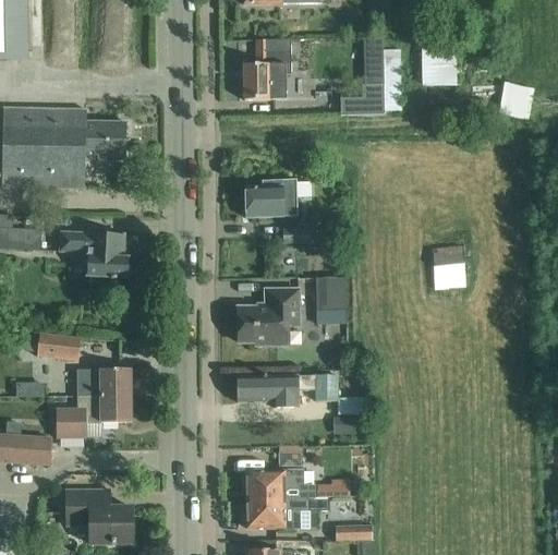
[(0,0),(0,58),(7,58),(28,58),(26,0),(0,0)]
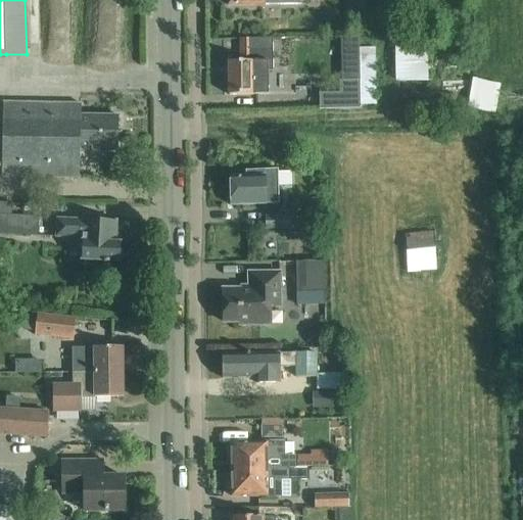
[(400,30),(401,69),(419,69),(417,29),(400,30)]
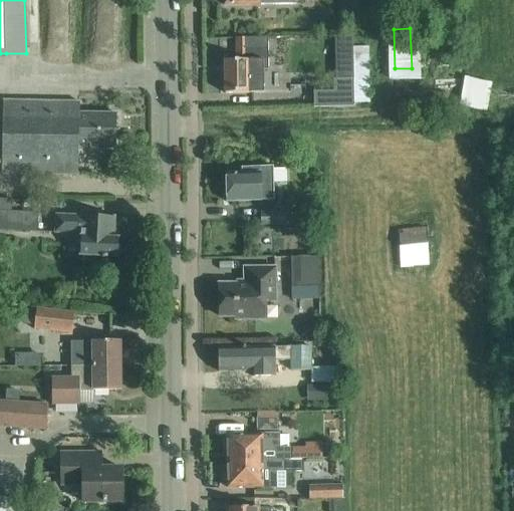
[(225,91),(248,91),(252,91),(269,90),(268,35),(236,35),(237,58),(225,58),(225,91)]
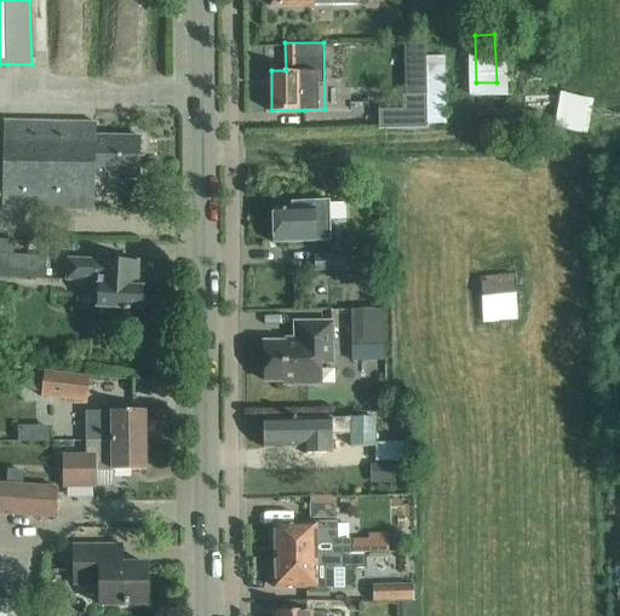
[(401,107),(377,108),(378,127),(426,126),(425,92),(401,92),(401,107)]
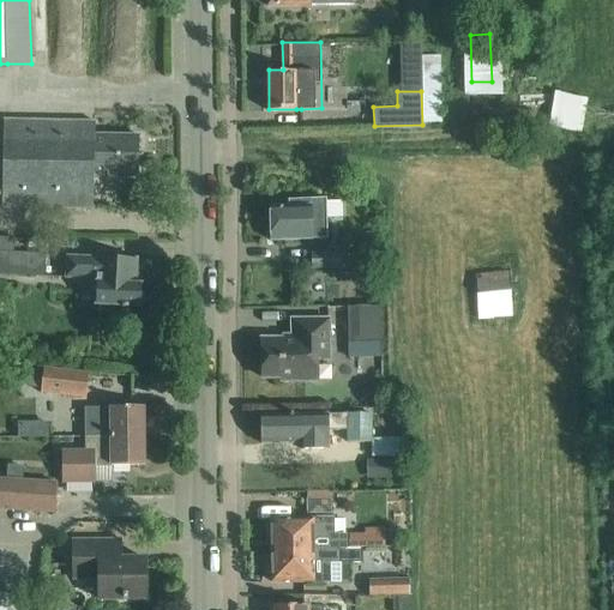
[(2,204),(70,207),(94,207),(94,175),(138,176),(139,133),(95,132),(96,119),(72,118),(5,115),(2,204)]
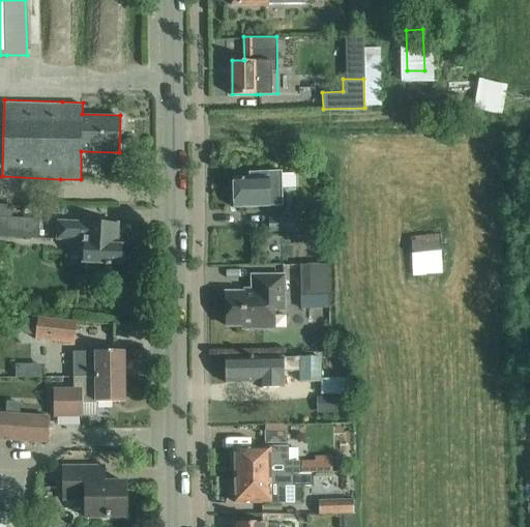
[(267,177),(267,170),(249,171),(249,176),(233,176),(234,206),(282,205),(281,177),(267,177)]
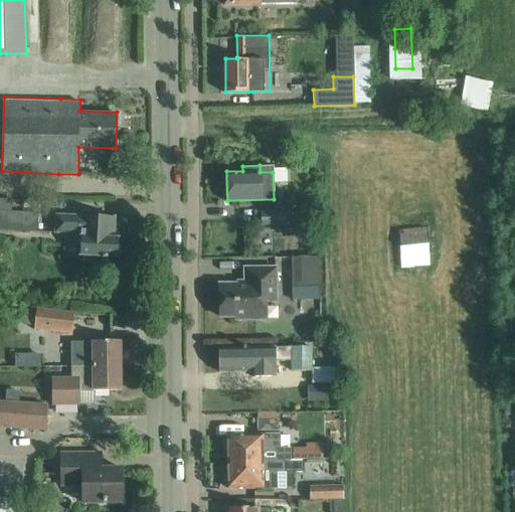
[(0,207),(10,208),(10,200),(0,199),(0,207)]
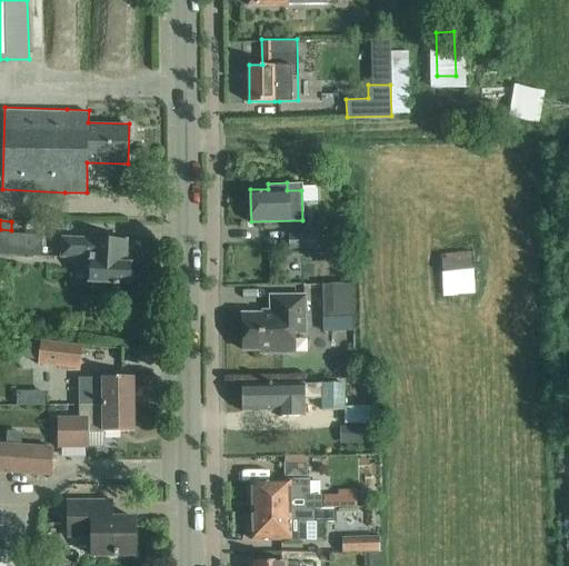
[(0,229),(0,249),(42,252),(42,231),(11,230),(0,229)]
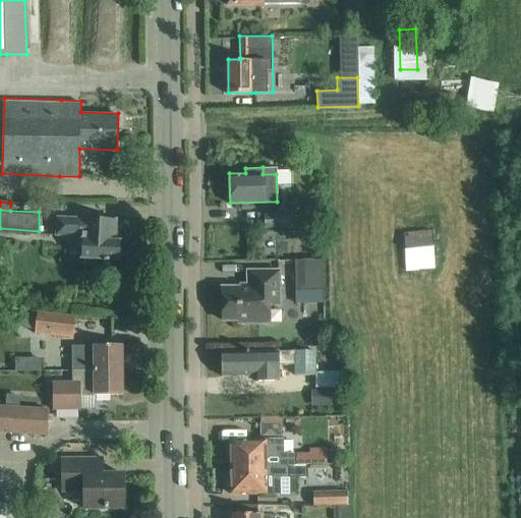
[(289,213),(266,214),(267,226),(289,225),(289,213)]
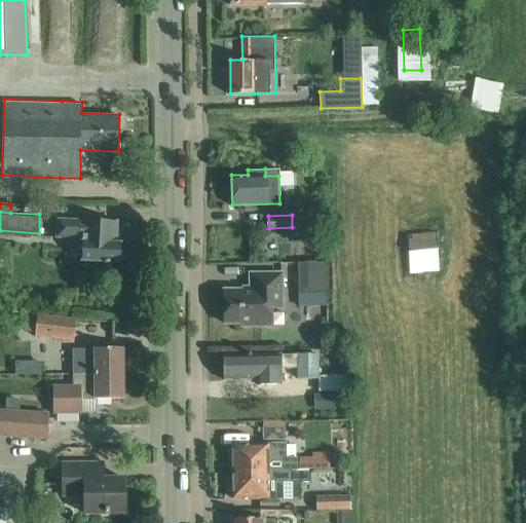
[(85,259),(85,264),(98,265),(98,260),(105,260),(105,262),(110,263),(110,260),(120,261),(121,243),(116,241),(117,220),(84,219),(84,220),(59,219),(58,234),(79,235),(78,245),(84,245),(83,259),(85,259)]
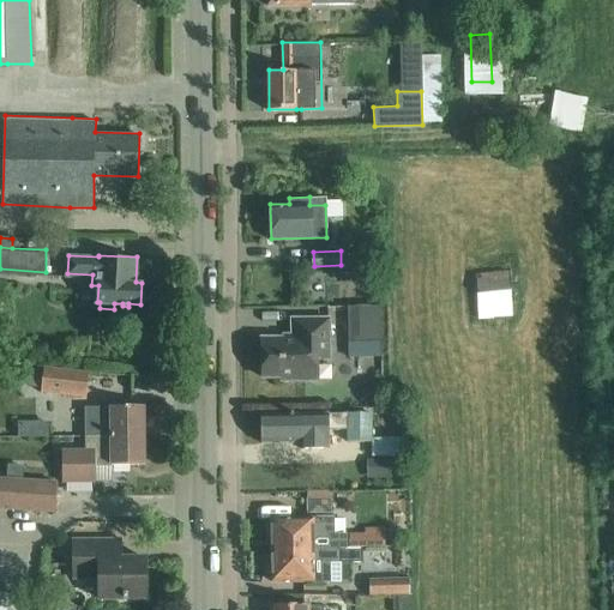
[(509,269),(473,271),(476,324),(498,324),(498,316),(513,318),(509,269)]
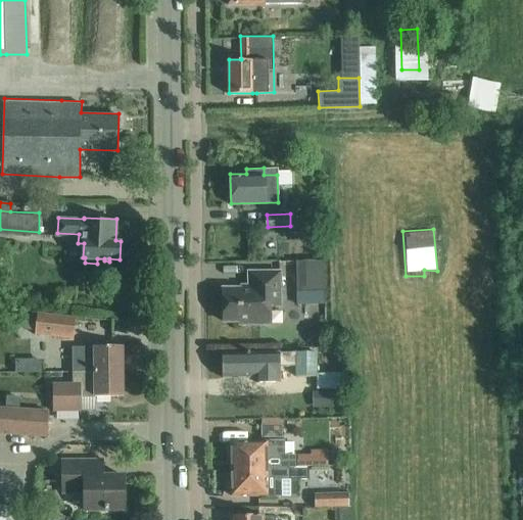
[(296,260),(297,291),(324,289),(323,258),(296,260)]
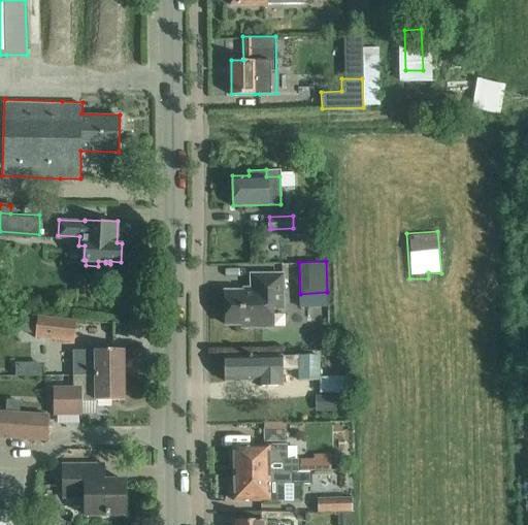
[(283,272),(252,273),(252,290),(226,290),(226,323),(242,323),(243,325),(265,325),(265,306),(284,305),(283,272)]
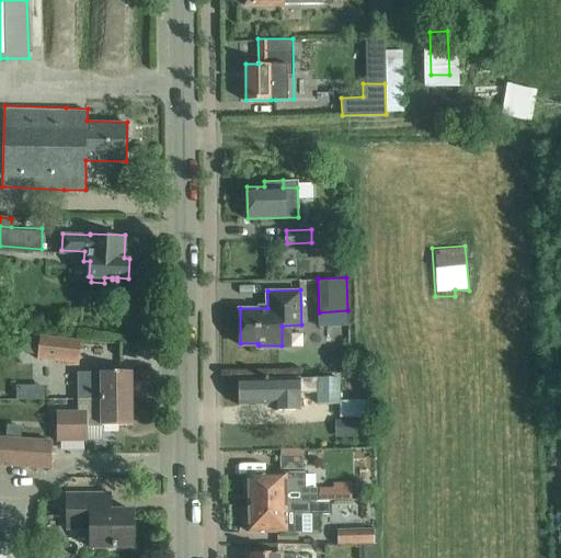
[(81,340),(39,334),(39,340),(38,352),(37,356),(79,362),(81,340)]
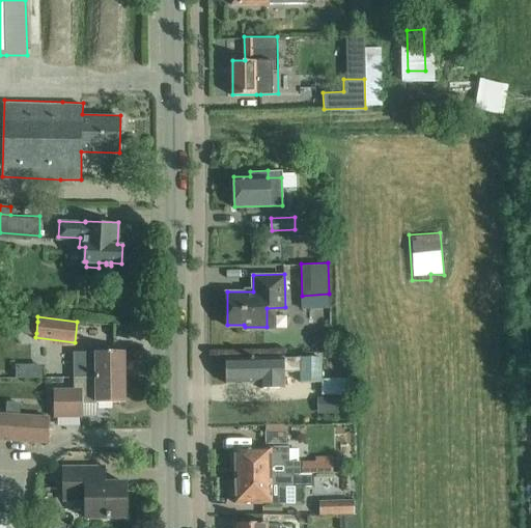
[(26,321),(25,332),(36,333),(37,322),(26,321)]
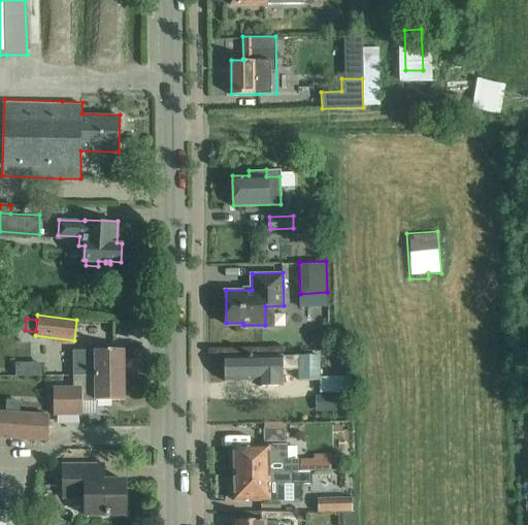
[(311,334),(310,341),(315,346),(321,347),(326,342),(327,336),(323,331),(317,331),(311,334)]
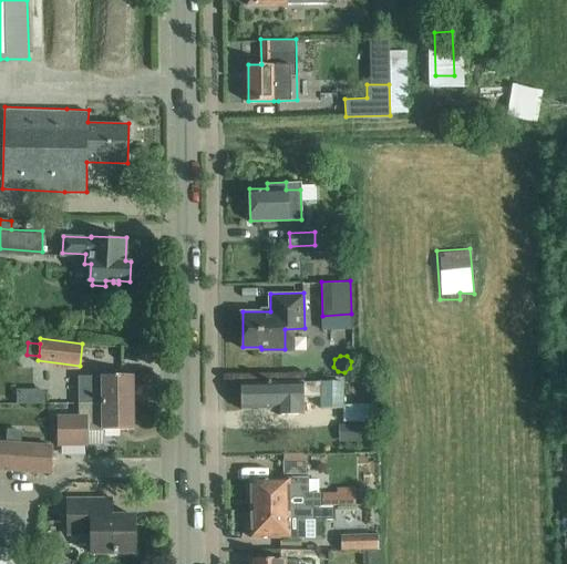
[(111,373),(78,375),(78,401),(103,401),(134,401),(133,373),(111,373)]
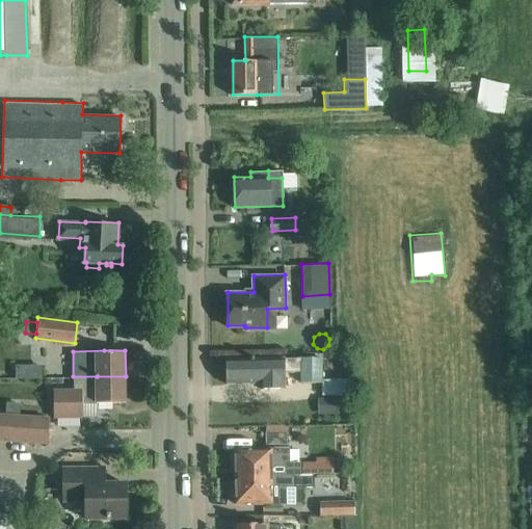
[(251,358),(225,359),(227,382),(262,381),(262,379),(261,358),(255,358),(255,355),(251,355),(251,358)]
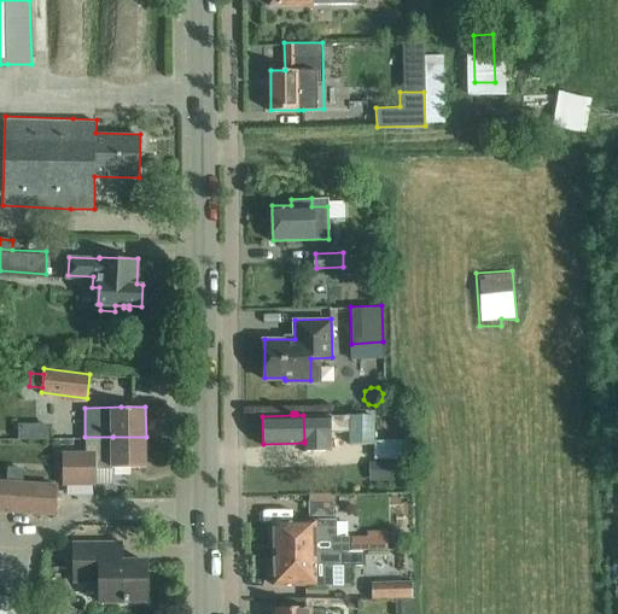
[(351,414),(350,414),(350,432),(350,443),(373,443),(373,414),(351,414)]
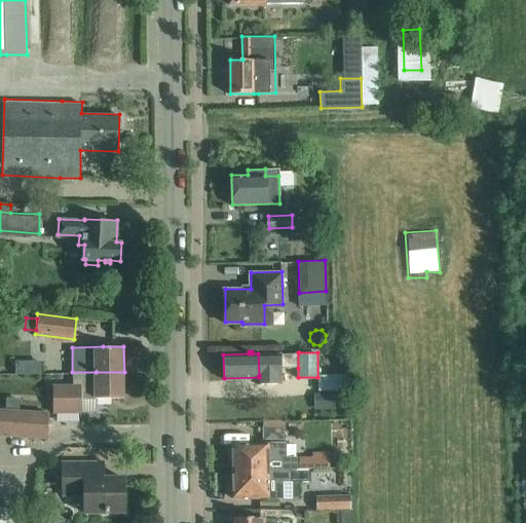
[(73,384),(52,384),(53,411),(81,411),(81,398),(96,398),(96,397),(104,397),(124,397),(124,372),(96,372),(72,372),(73,384)]
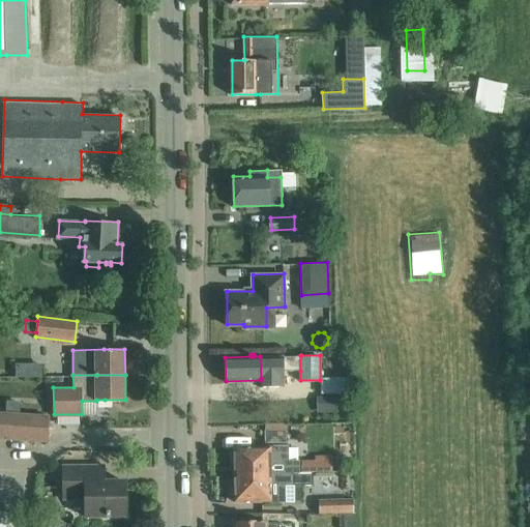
[(351,376),(332,377),(333,392),(351,392),(351,376)]
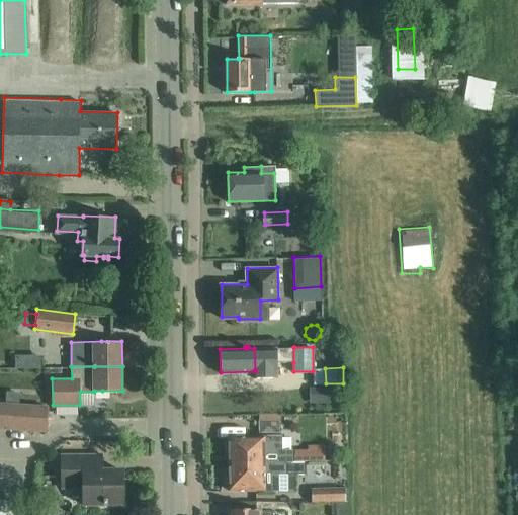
[(326,384),(307,385),(308,402),(327,401),(326,384)]
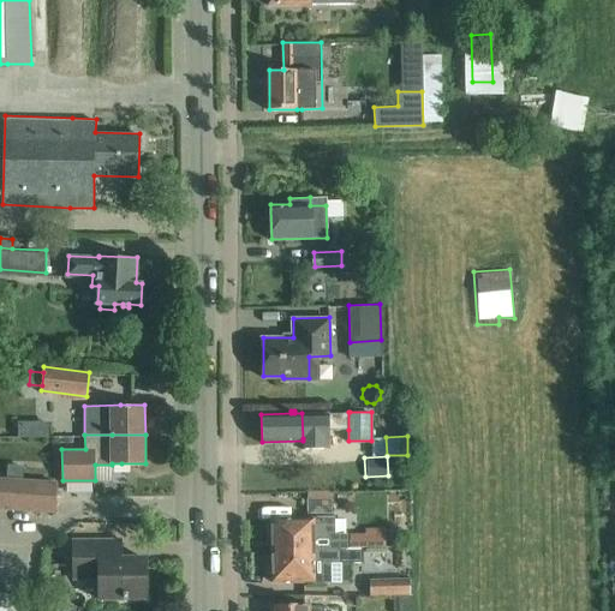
[(60,484),(0,478),(0,504),(58,510),(60,484)]
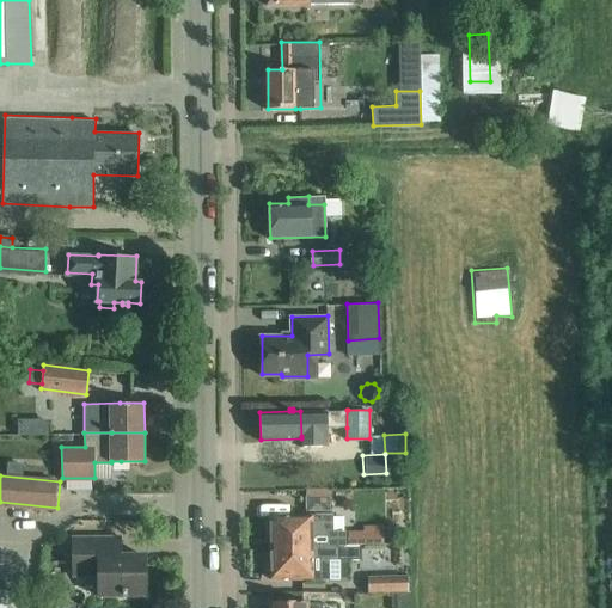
[(307,509),(331,509),(330,495),(306,495),(307,509)]
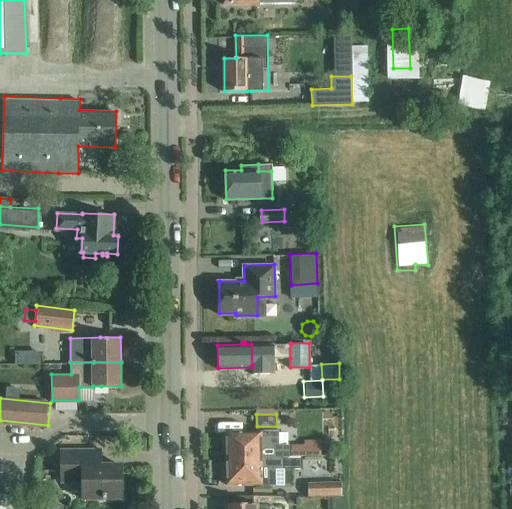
[(246,431),(226,431),(227,457),(283,458),(292,458),(292,446),(277,447),(277,431),(246,431)]
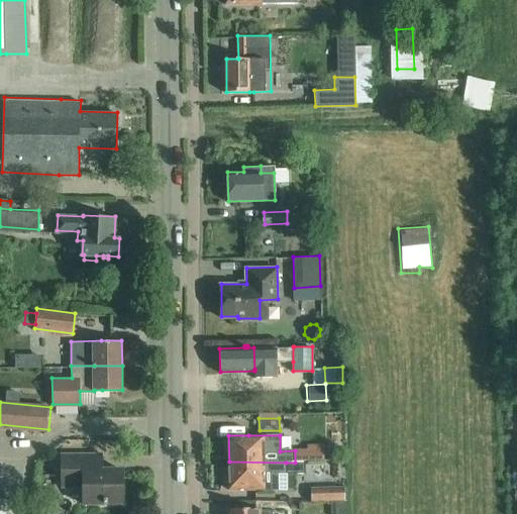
[(308,449),(296,450),(297,460),(309,460),(308,449)]
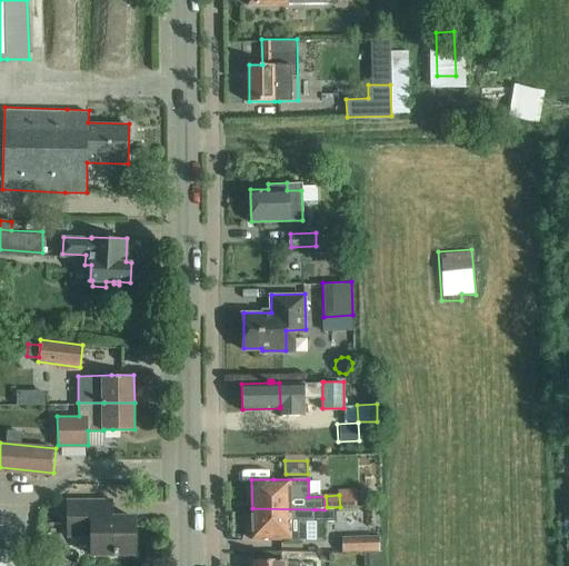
[(105,499),(82,499),(69,499),(69,534),(92,534),(92,554),(136,554),(135,516),(105,516),(105,499)]
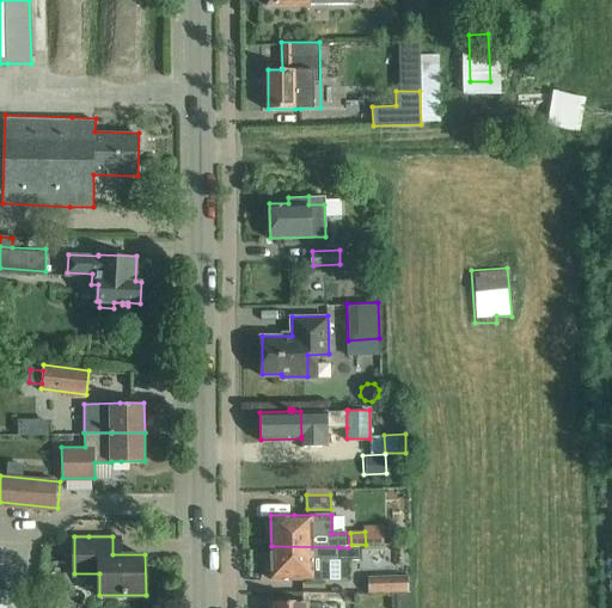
[(271,559),(269,562),(269,572),(271,573),(271,577),(295,577),(313,577),(328,577),(328,558),(338,558),(338,547),(271,546),(271,559)]
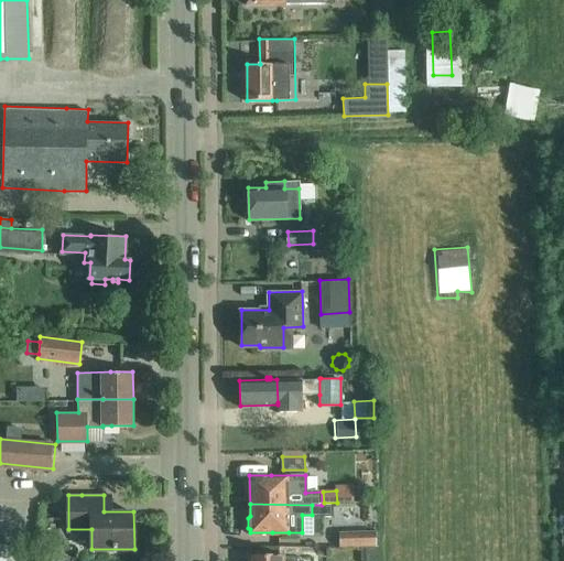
[(340,547),(376,546),(376,531),(340,532),(340,547)]
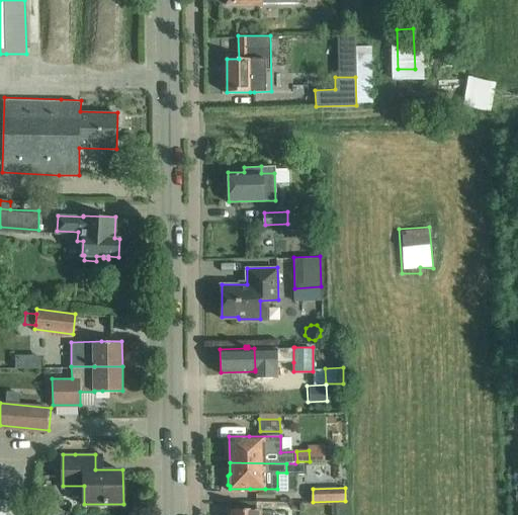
[(0,495),(0,514),(24,514),(26,496),(0,495)]
